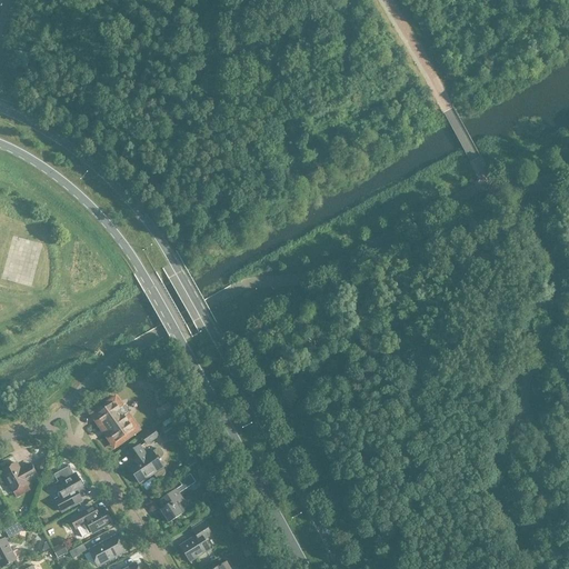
[(115,440),(136,426),(115,397),(95,411),(115,440)]
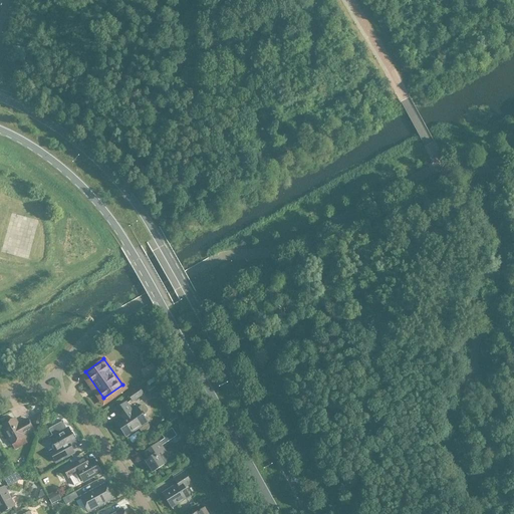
[(138,388),(127,395),(132,401),(142,394),(138,388)]
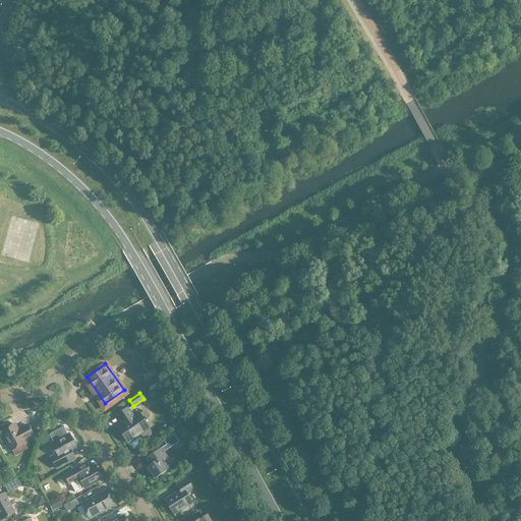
[(147,438),(150,436),(151,433),(150,431),(148,428),(149,428),(143,421),(148,418),(149,416),(149,415),(147,412),(146,411),(143,411),(139,414),(138,413),(133,417),(127,408),(116,415),(120,422),(121,421),(123,423),(117,428),(127,443),(140,433),(142,437),(145,438),(147,438)]
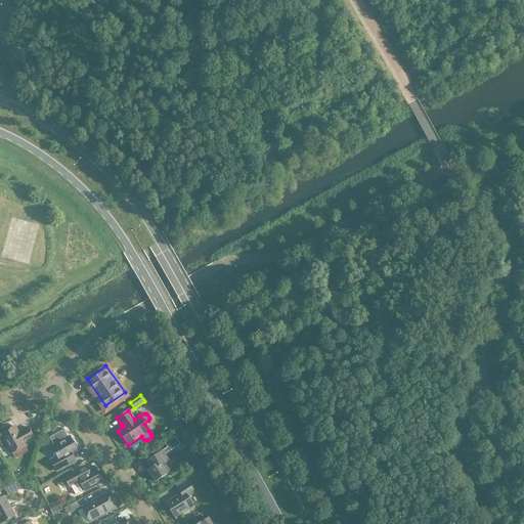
[(14,427),(0,434),(10,453),(26,445),(24,443),(34,438),(28,428),(18,433),(14,427)]
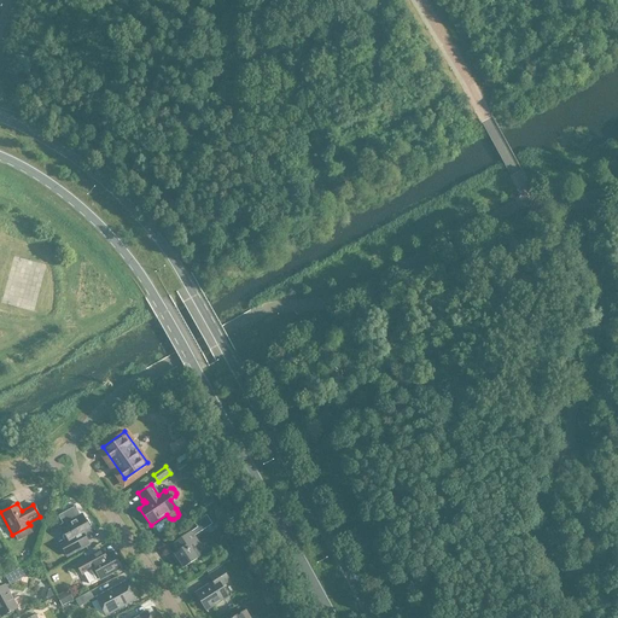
[(58,519),(62,526),(60,526),(64,535),(62,536),(62,537),(64,542),(60,544),(66,557),(85,546),(88,544),(85,536),(91,532),(81,516),(77,518),(73,511),(58,519)]
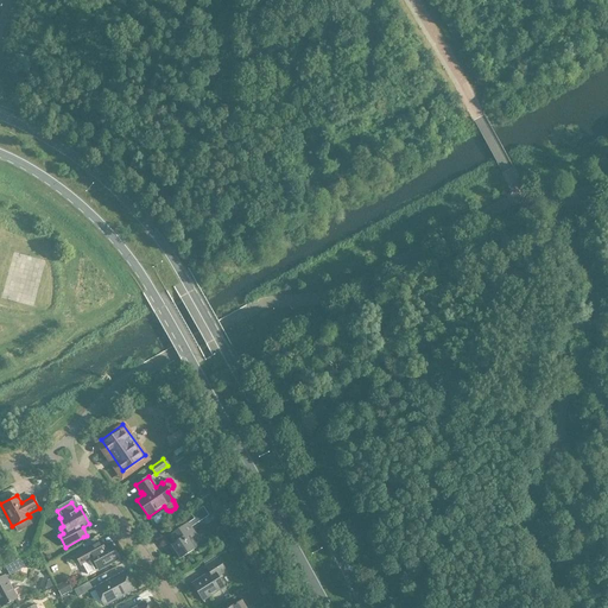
[(194,519),(188,523),(169,536),(173,544),(169,548),(172,553),(175,551),(179,559),(197,548),(191,538),(196,534),(190,527),(208,515),(202,507),(190,514),(194,519)]
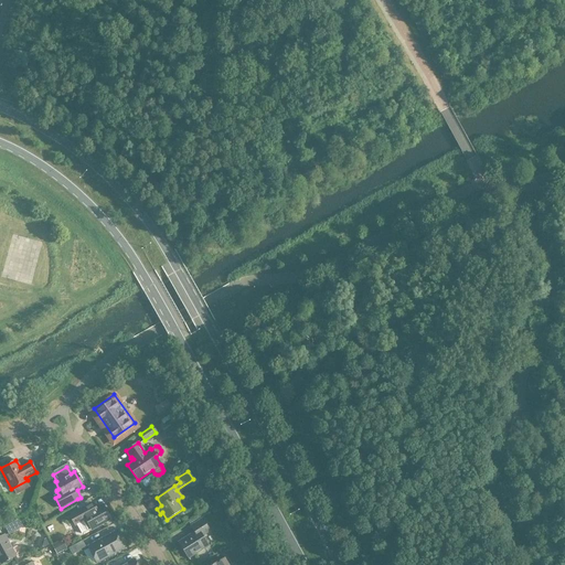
[(89,504),(77,511),(70,515),(74,525),(77,523),(83,534),(110,519),(103,505),(93,511),(89,504)]
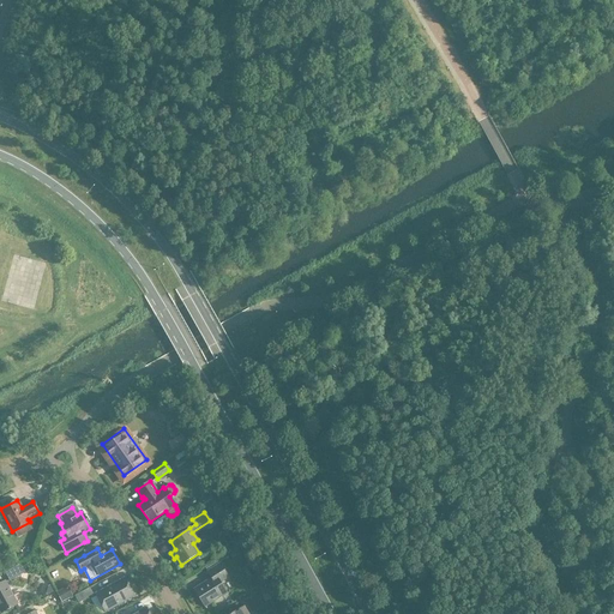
[(254,561),(246,566),(252,575),(260,570),(254,561)]
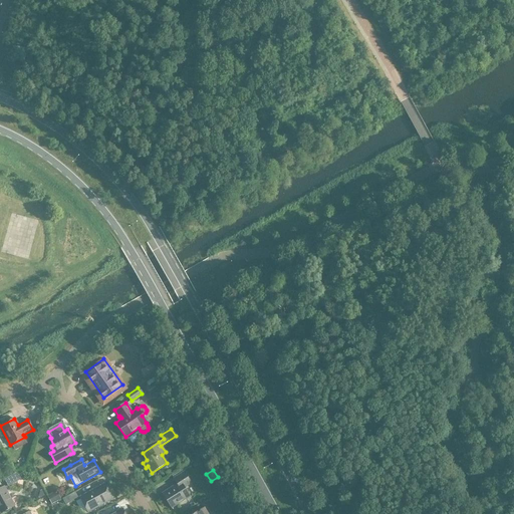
[(163,494),(171,507),(189,496),(184,488),(191,483),(184,472),(173,479),(177,485),(163,494)]
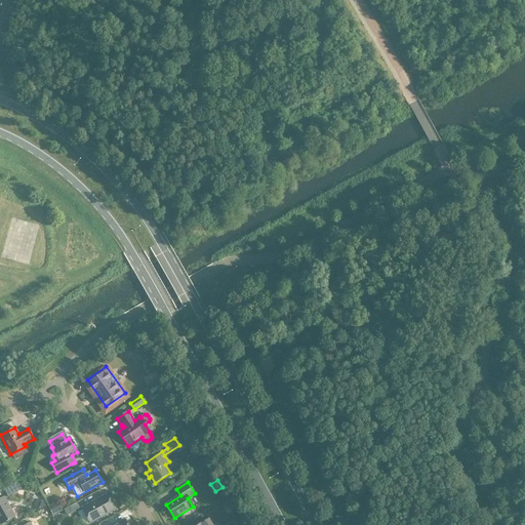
[(21,489),(17,483),(4,490),(8,496),(21,489)]
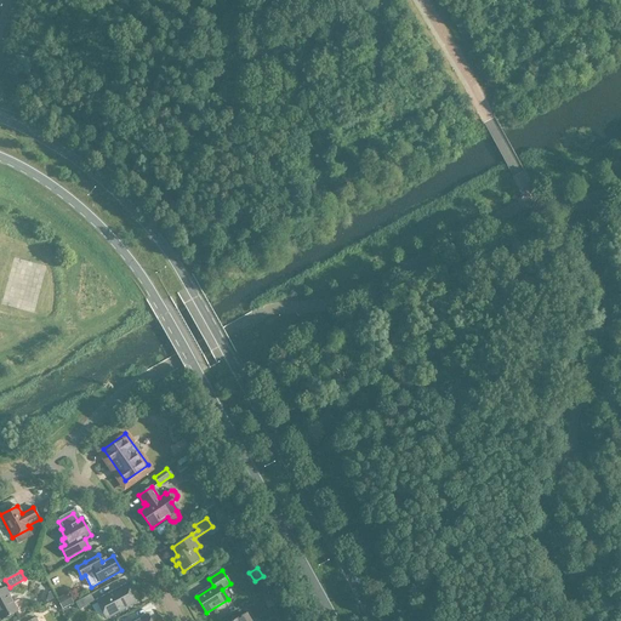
[(135,603),(125,585),(96,600),(107,619),(135,603)]
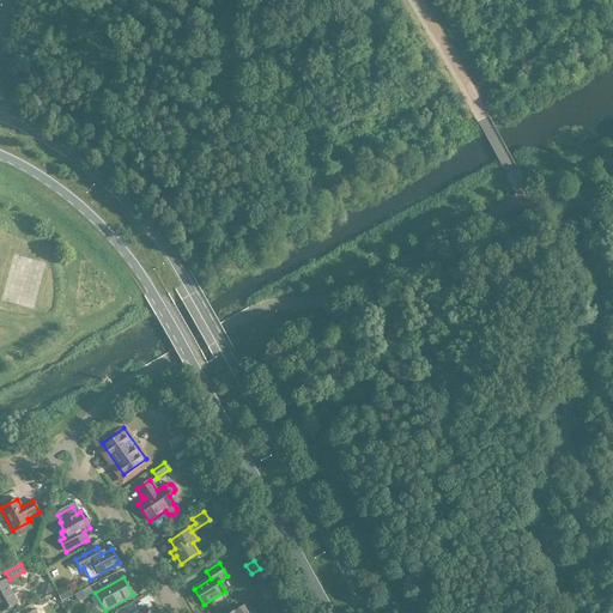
[(17,604),(5,581),(0,583),(0,611),(1,612),(17,604)]
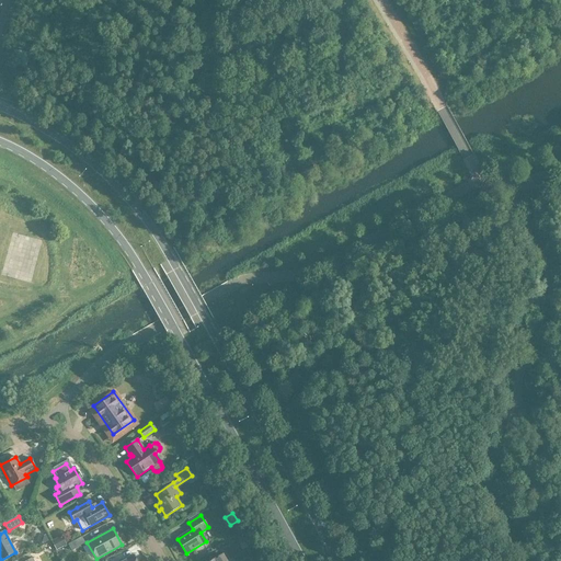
[(57,537),(52,540),(56,549),(67,544),(65,539),(59,542),(57,537)]
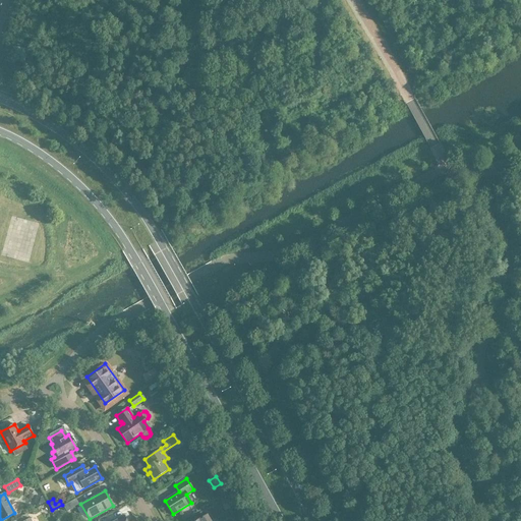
[(79,505),(75,499),(63,506),(66,512),(79,505)]
